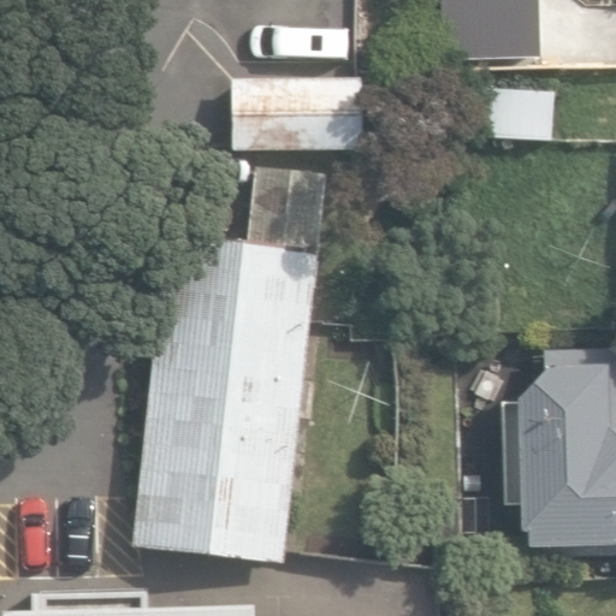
[(444,0),(445,51),(537,49),(535,0),(444,0)]
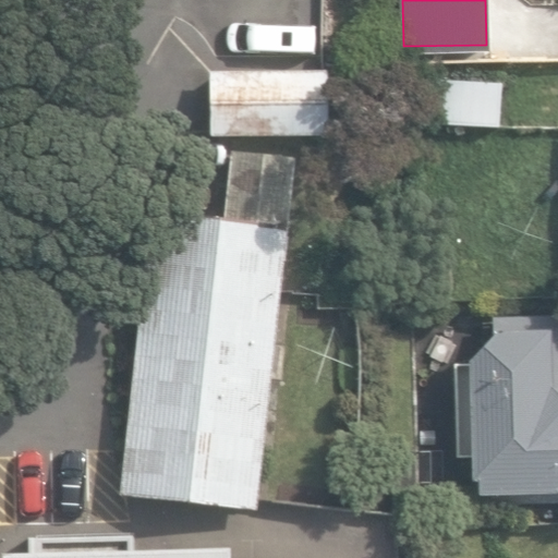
[(208,138),(328,136),(327,71),(207,72),(208,138)]
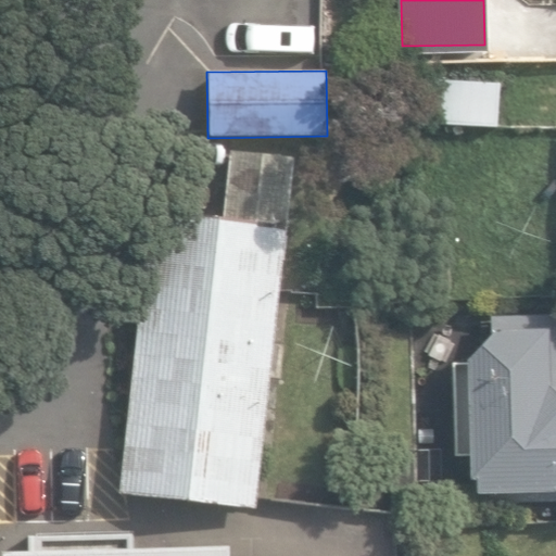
[(415,122),(497,126),(500,81),(417,77),(415,122)]
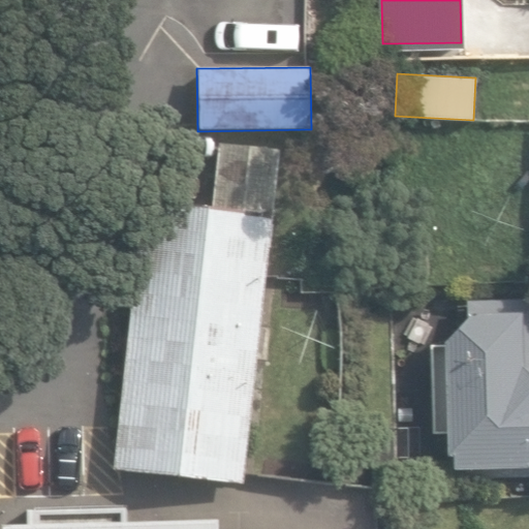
[(115,468),(244,481),(280,148),(219,142),(212,209),(144,201),(115,468)]
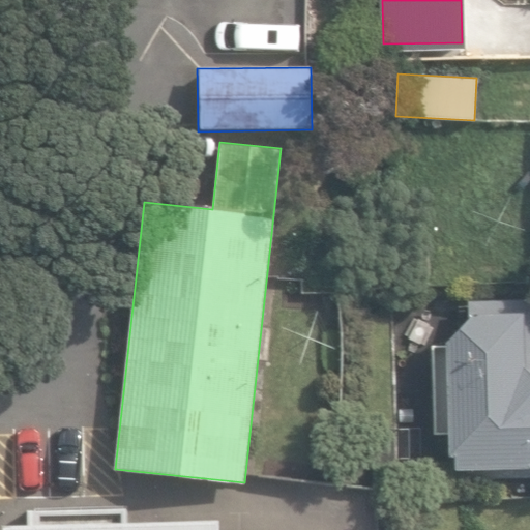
[(453,452),(453,472),(529,468),(529,297),(468,300),(469,317),(444,348),(433,348),(437,436),(443,436),(444,452),(453,452)]
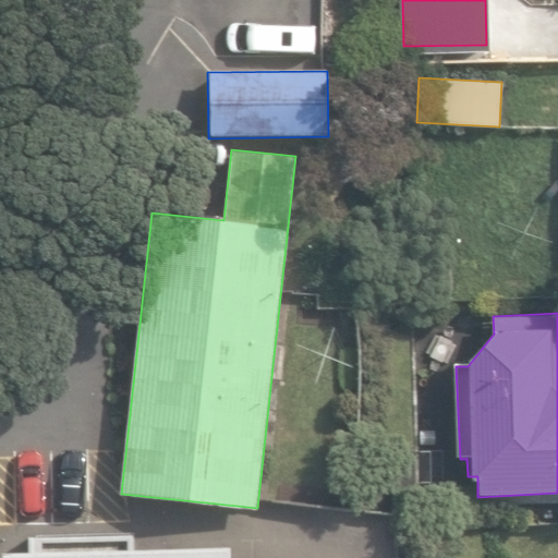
[(227,557),(227,548),(0,554),(0,557),(227,557)]
